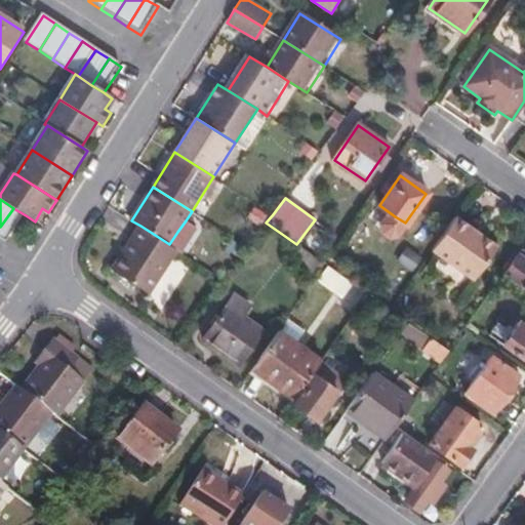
[(13,208),(0,227),(0,236),(9,242),(26,215),(13,208)]
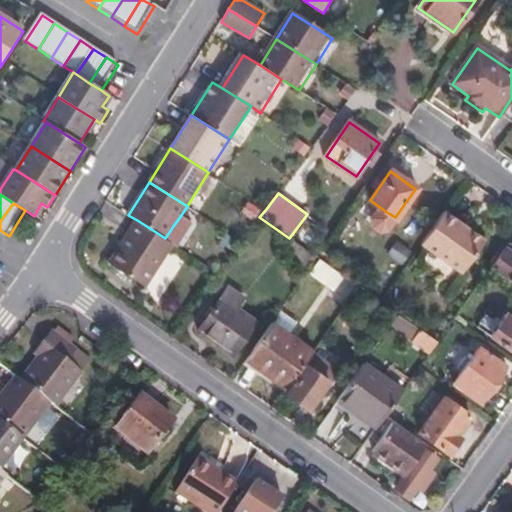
[(385,211),(374,203),(366,214),(368,224),(376,230),(387,229),(395,217),(385,211)]
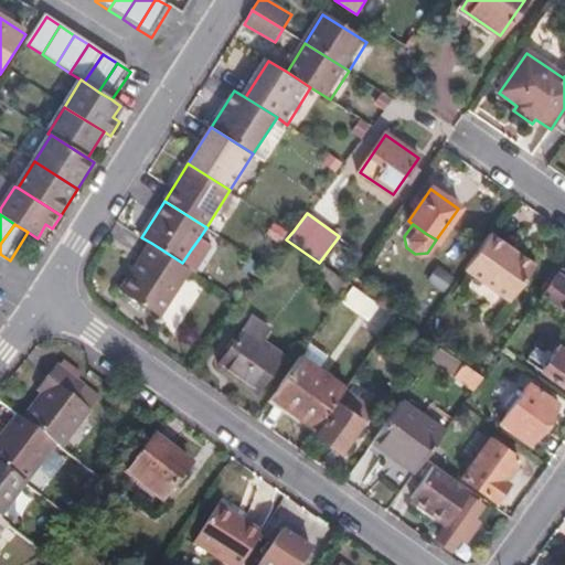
[(534,266),(487,233),(461,272),(508,304),(534,266)]
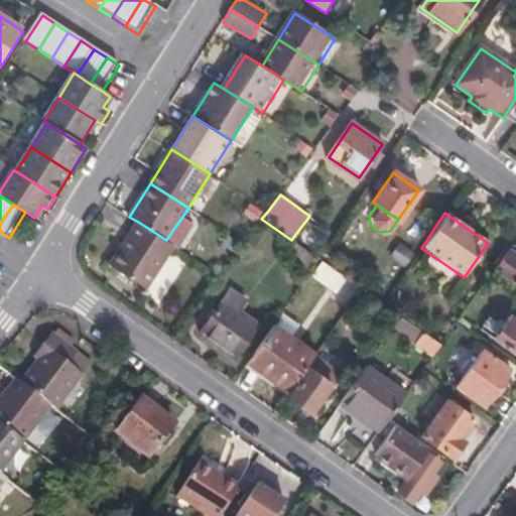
[(194,223),(182,217),(174,228),(166,240),(176,246),(178,247),(194,223)]
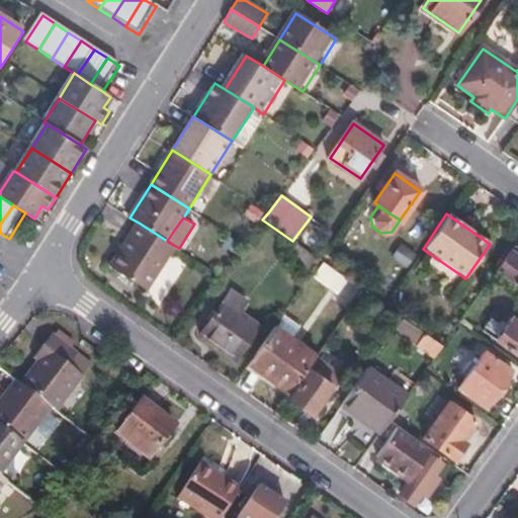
[(167,241),(139,223),(112,266),(150,289),(177,247),(167,241)]
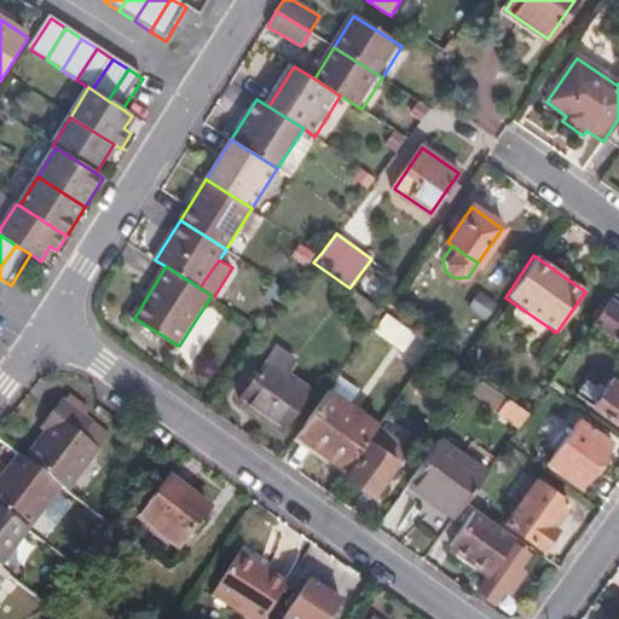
[(382,312),(354,291),(342,308),(371,329),(382,313),(382,312)]
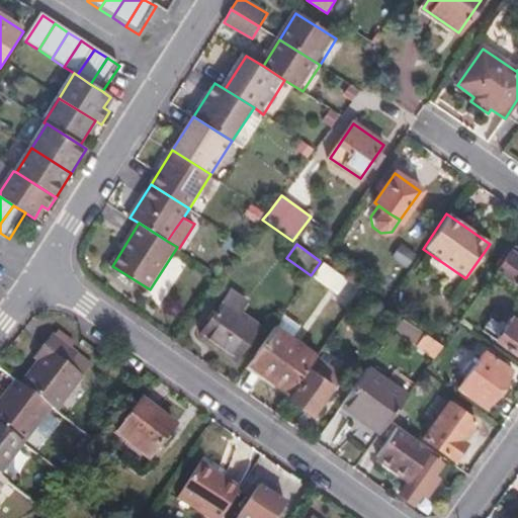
[(517,255),(510,250),(496,271),(514,284),(516,281),(517,282),(517,255)]
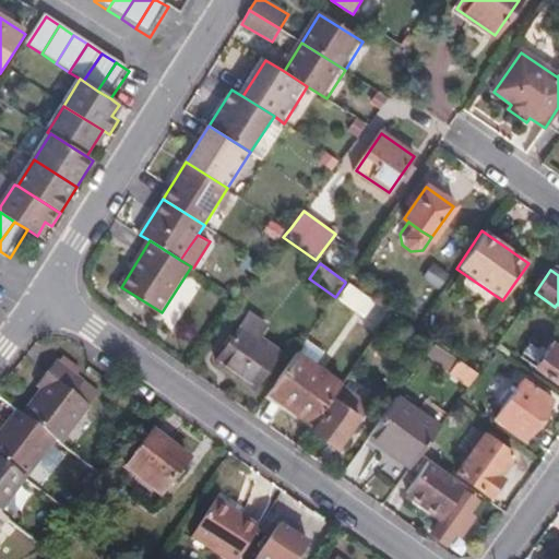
[(345,283),(335,297),(363,317),(373,302),(345,283)]
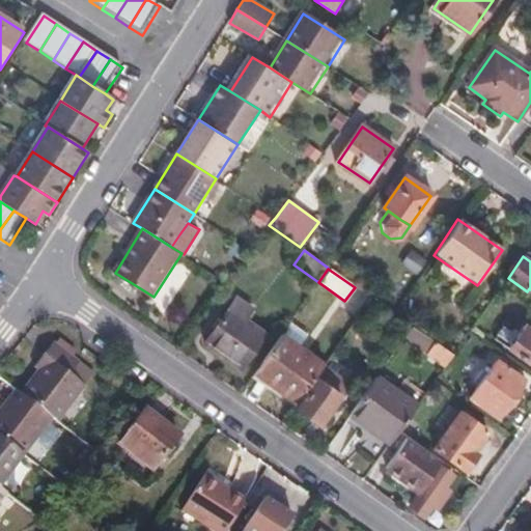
[(242,368),(266,335),(245,319),(252,309),(239,300),(206,344),(242,368)]
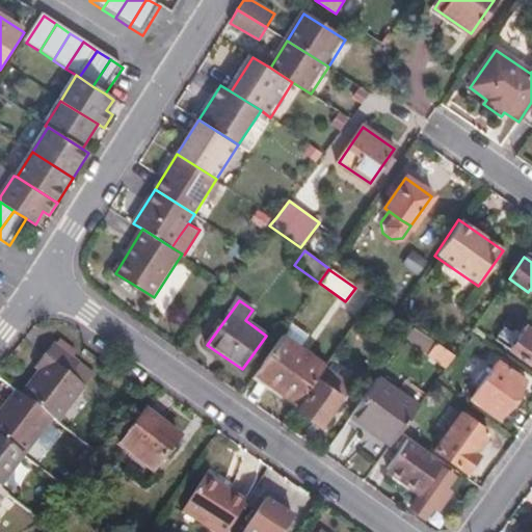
[(282,338),(299,350),(309,337),(291,323),(282,338)]
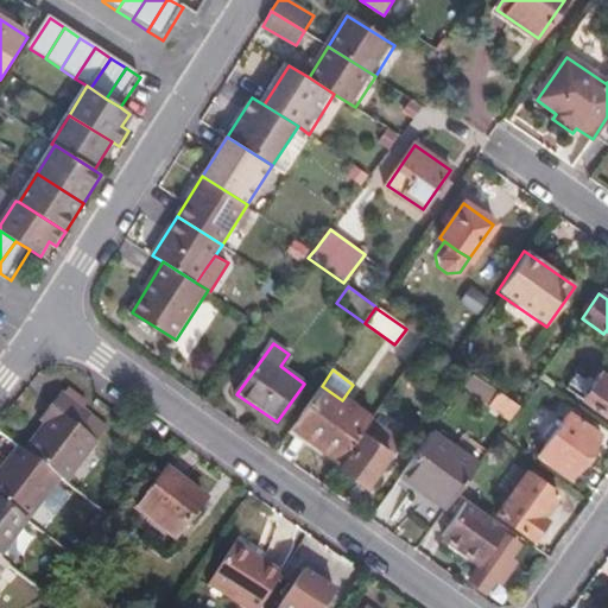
[(582,399),(607,416),(607,379),(600,374),(582,399)]
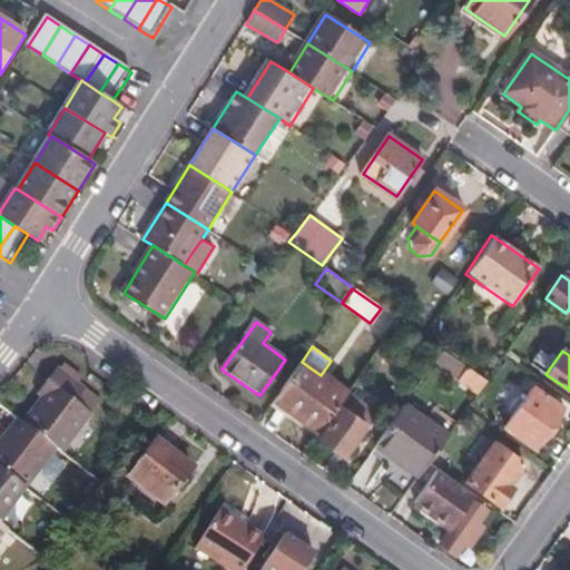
[(489,352),(474,374),(485,382),(502,361),(489,352)]
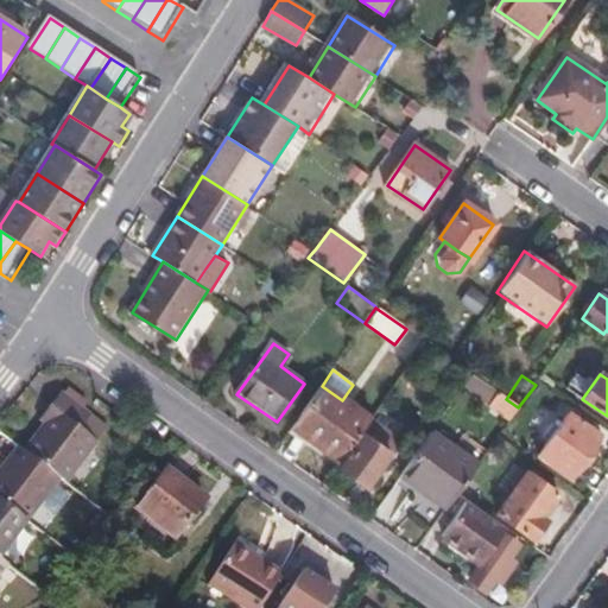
[(322,386),(292,428),(341,461),(369,419),(342,400),(322,386)]
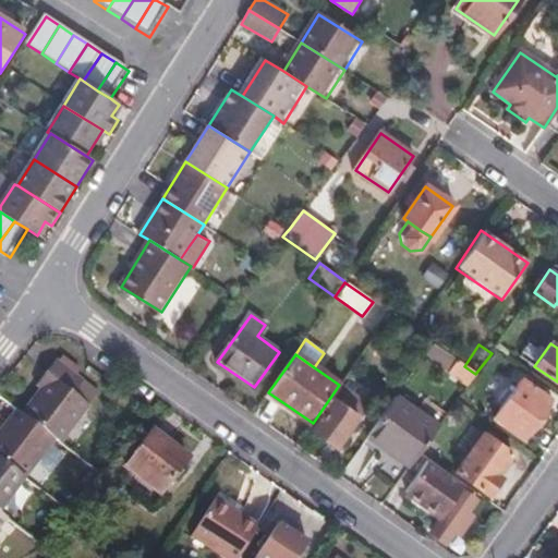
[(57,440),(61,444),(88,408),(72,396),(82,381),(53,361),(34,388),(39,391),(22,415),(57,440)]
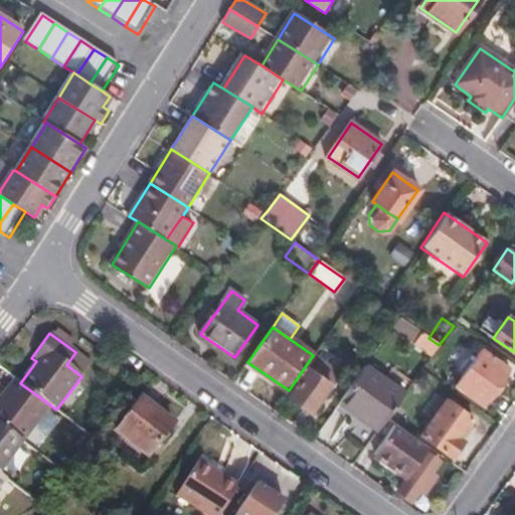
[(428,338),(422,333),(414,344),(431,356),(439,345),(428,338)]
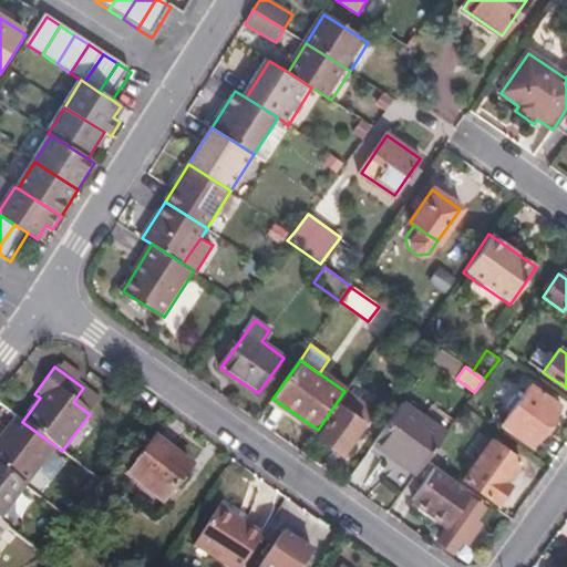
[(100,401),(83,388),(73,402),(90,414),(100,401)]
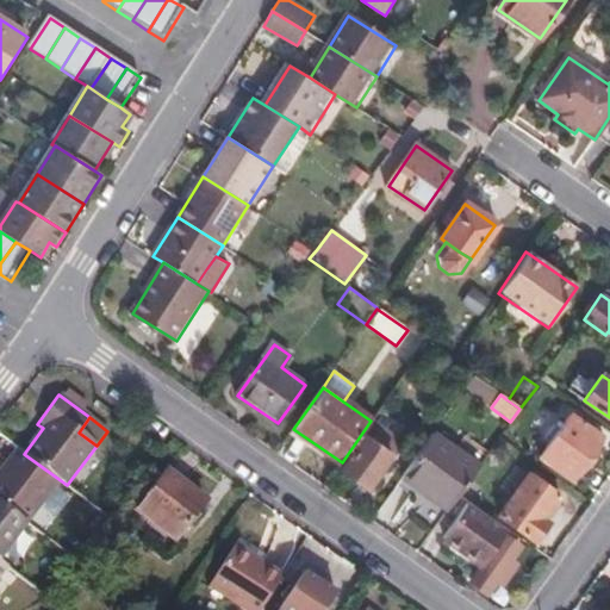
[(601,437),(571,417),(541,456),(572,479),(601,437)]
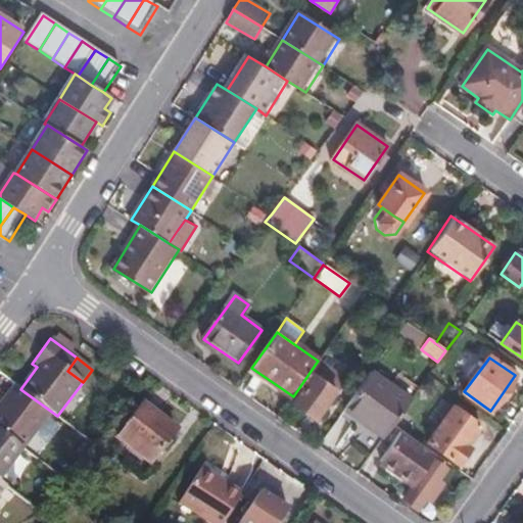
[(312,375),(331,388),(340,375),(321,362),(312,375)]
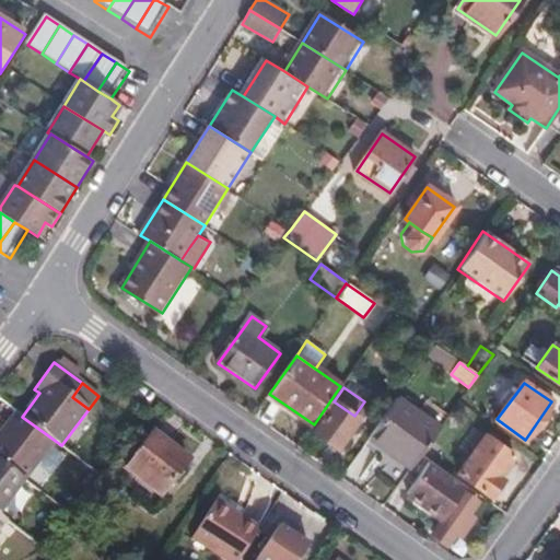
[(366,439),(409,470),(422,451),(440,427),(397,397),(366,439)]
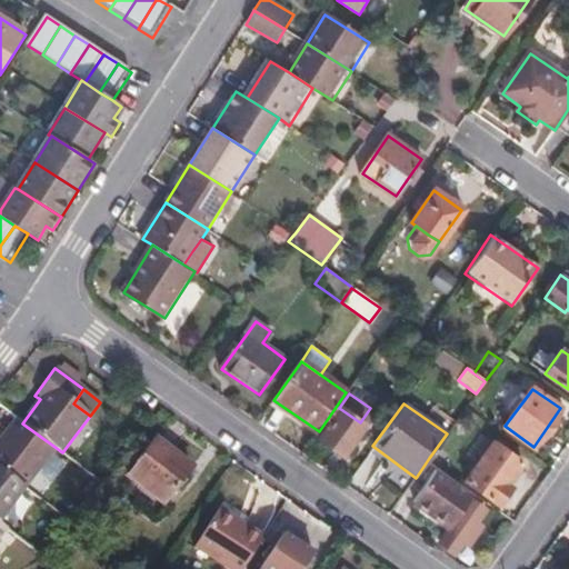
[(342,453),(363,425),(360,422),(339,408),(320,438),(342,453)]
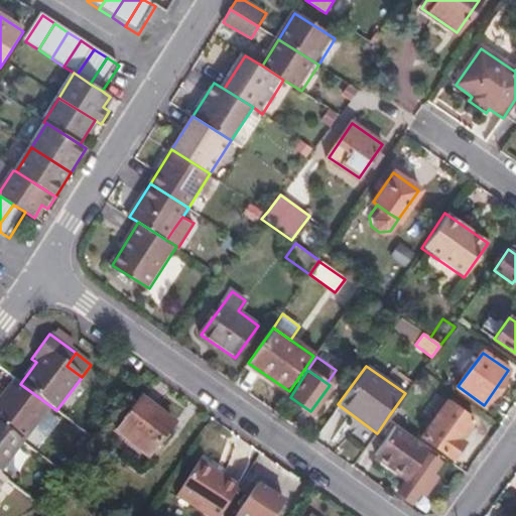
[(20,384),(15,380),(0,399),(0,425),(24,444),(52,407),(20,384)]
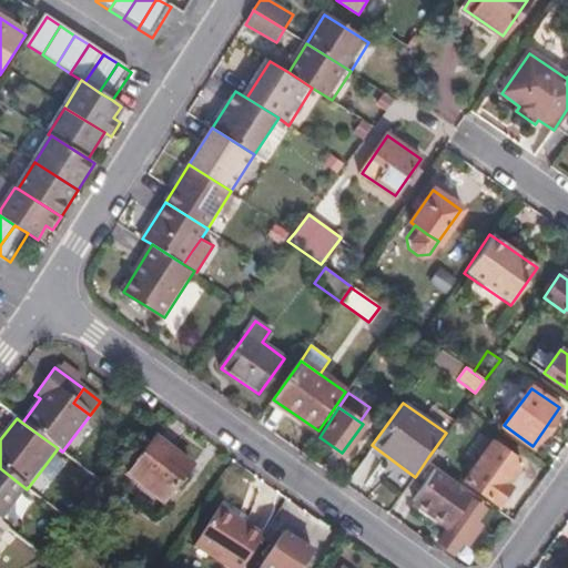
[(128,476),(164,504),(192,468),(156,440),(128,476)]
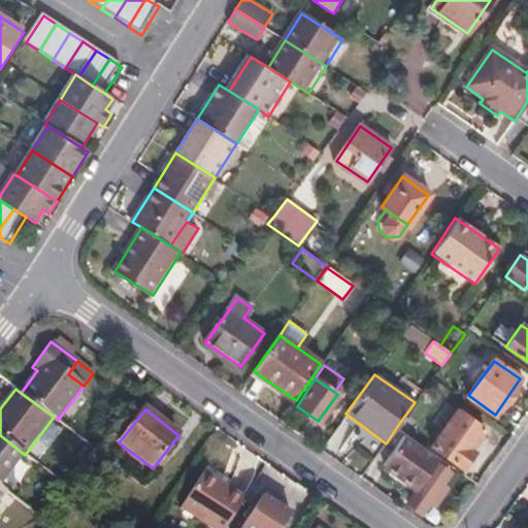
[(474,453),(470,450),(484,430),(457,409),(432,444),(464,467),(474,453)]
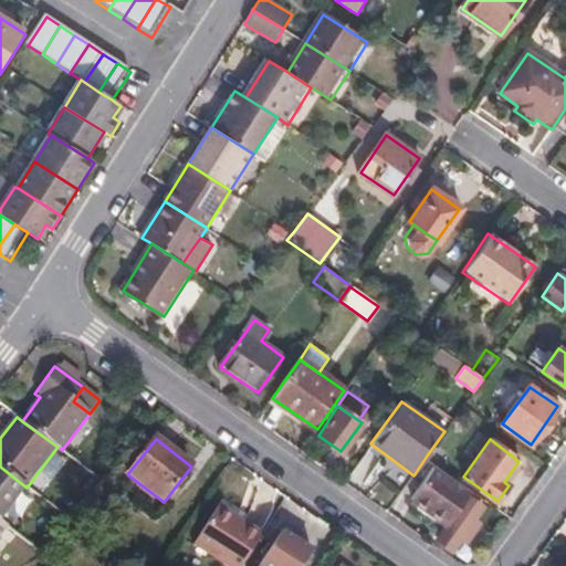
[(467,494),(471,489),(435,462),(410,498),(446,523),(436,538),(453,551),(461,540),(475,519),(484,506),(467,494)]
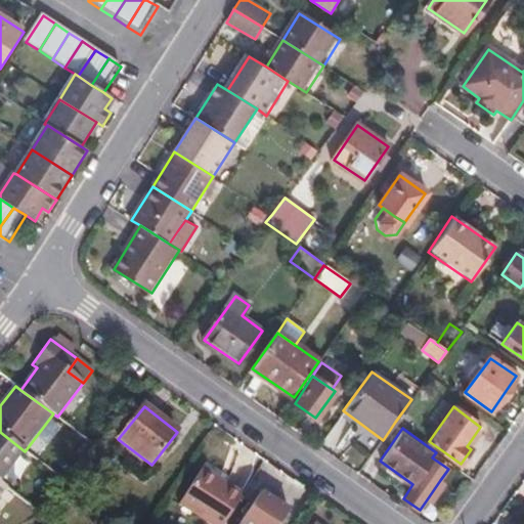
[(25,451),(0,432),(0,483),(0,484),(25,451)]
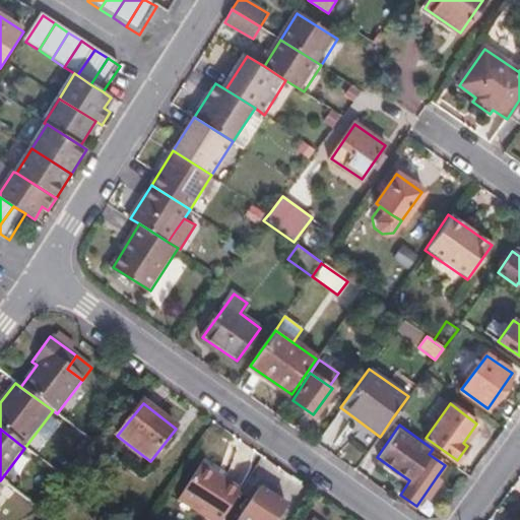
[(177,500),(208,519),(222,519),(242,490),(200,463),(177,500)]
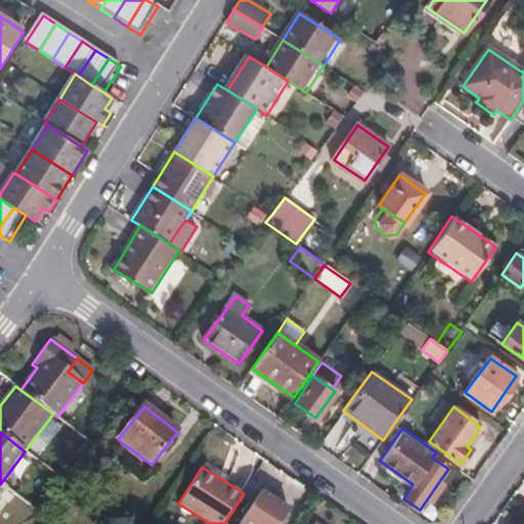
[(440,480),(427,499),(433,504),(446,485),(440,480)]
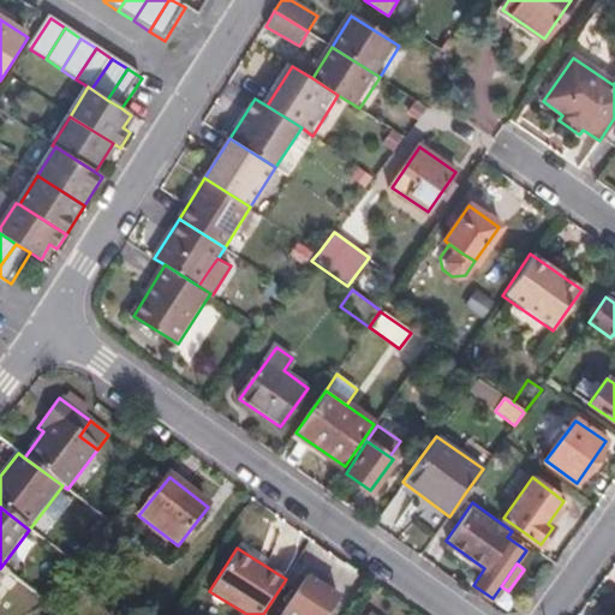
[(281,614),(328,614),(338,599),(304,578),(281,614)]
